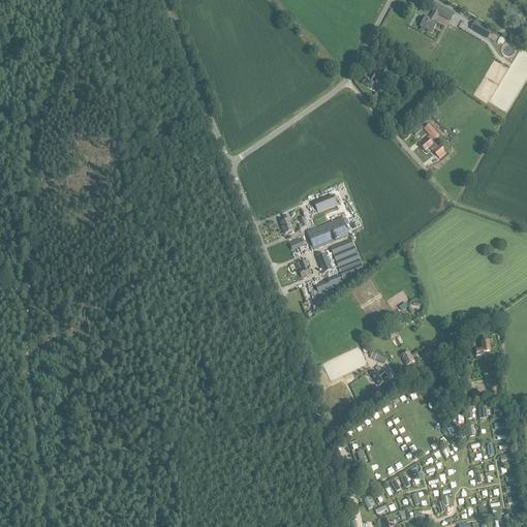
[(427,18),(423,16),(422,18),(420,22),(419,25),(417,25),(429,32),(430,31),(435,22),(431,21),(432,19),(435,12),(436,11),(445,18),(448,19),(451,14),(453,11),(434,1),(430,9),(431,10),(428,17),(427,18)]
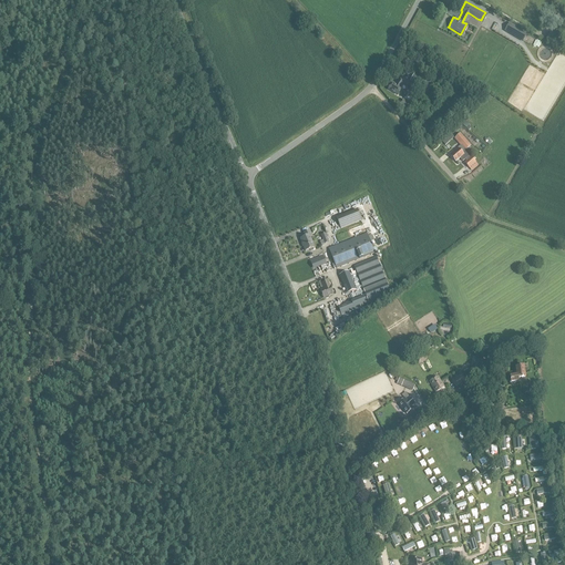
[(553,8),(547,17),(554,21),(556,18),(561,21),(563,16),(556,12),(557,11),(553,8)]
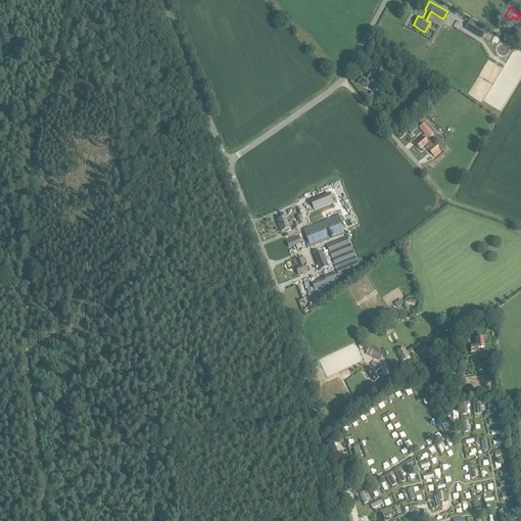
[(484,29),(468,19),(464,27),(480,36),(484,29)]
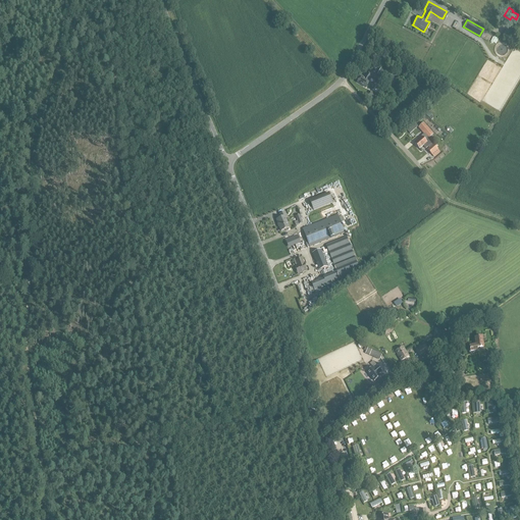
[(505,28),(501,34),(510,40),(514,33),(505,28)]
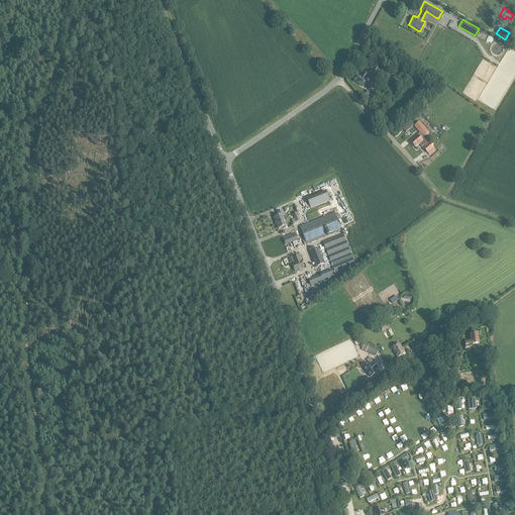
[(471,38),(466,47),(469,49),(474,40),(471,38)]
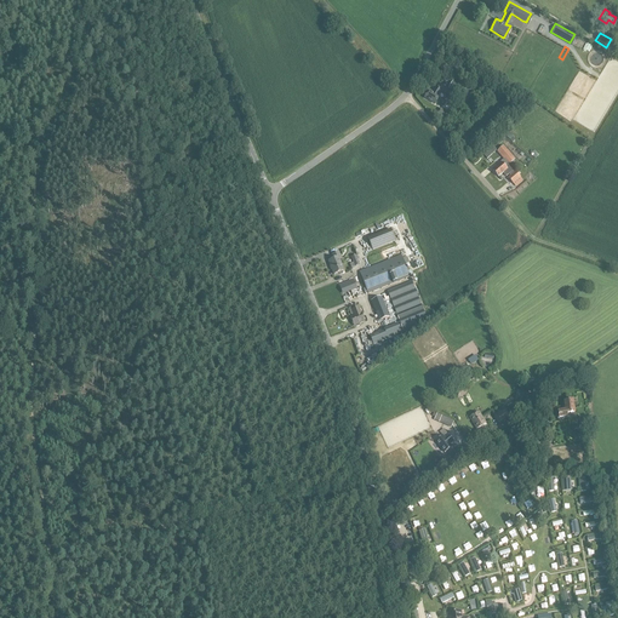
[(451,78),(446,86),(448,89),(465,98),(471,90),(451,76),(451,78)]
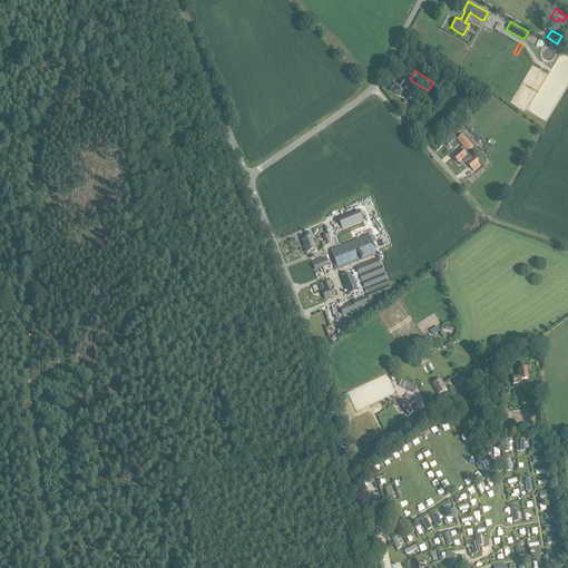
[(434,70),(431,75),(437,79),(440,74),(434,70)]
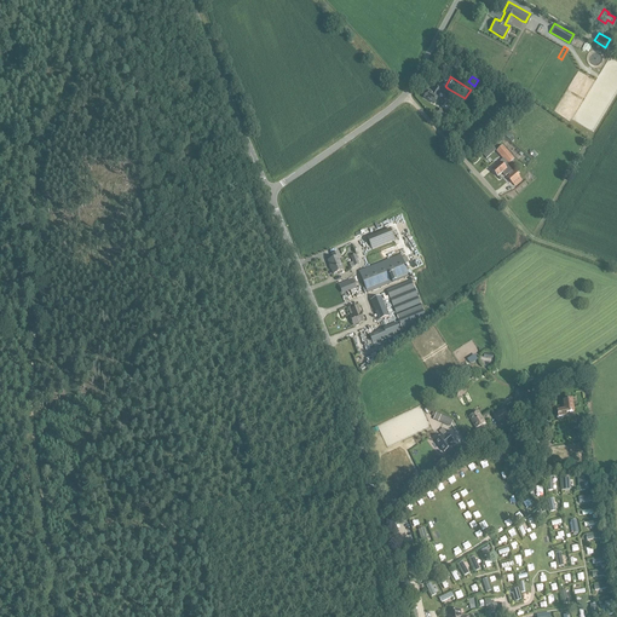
[(426,87),(421,96),(424,96),(432,102),(437,94),(436,93),(439,88),(433,84),(430,90),(426,87)]
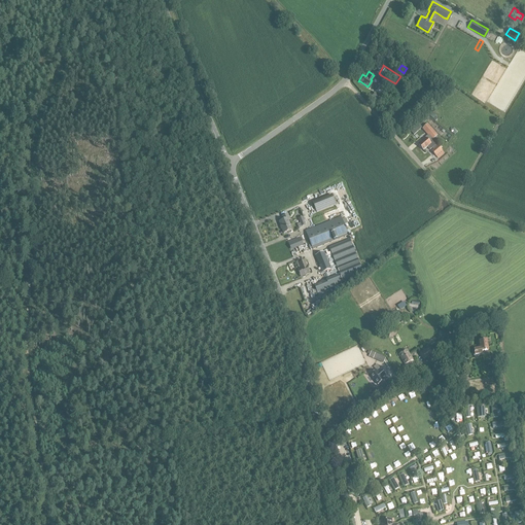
[(378,96),(372,92),(372,91),(369,96),(376,100),(378,96)]
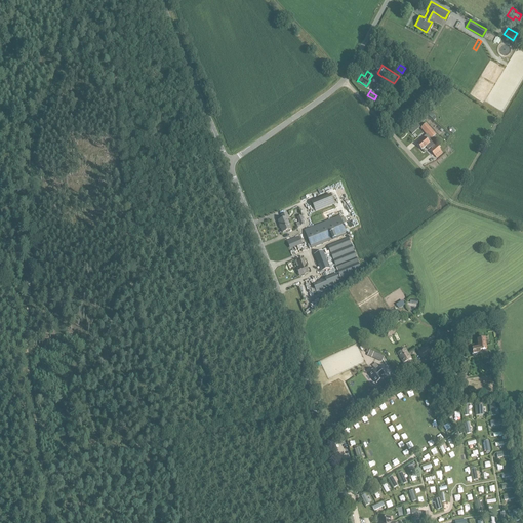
[(420,124),(418,126),(420,128),(425,133),(424,133),(428,137),(434,132),(431,129),(426,124),(424,121),(420,124)]
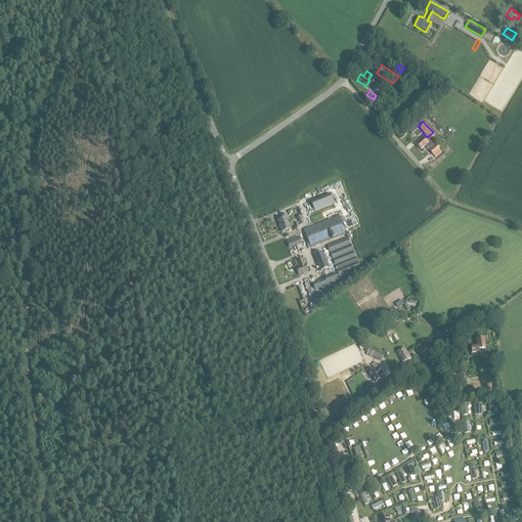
[(422,135),(415,141),(420,147),(423,144),(426,147),(429,144),(430,146),(433,143),(431,140),(430,141),(428,138),(427,137),(423,133),(422,135)]
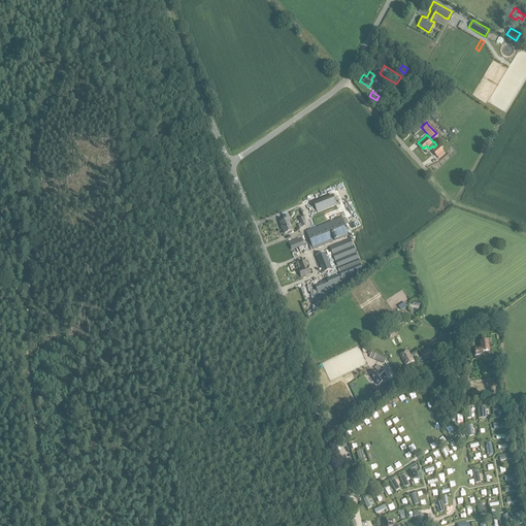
[(433,148),(430,150),(434,155),(435,155),(436,155),(440,151),(441,149),(436,143),(436,144),(433,148)]
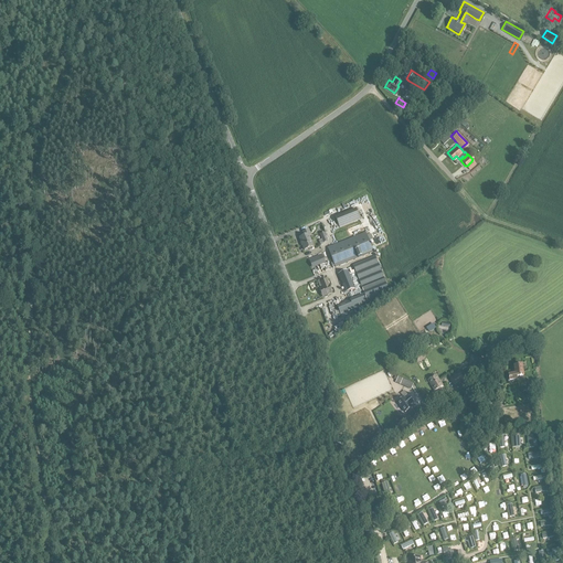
[(459,167),(450,176),(454,179),(463,170),(459,167)]
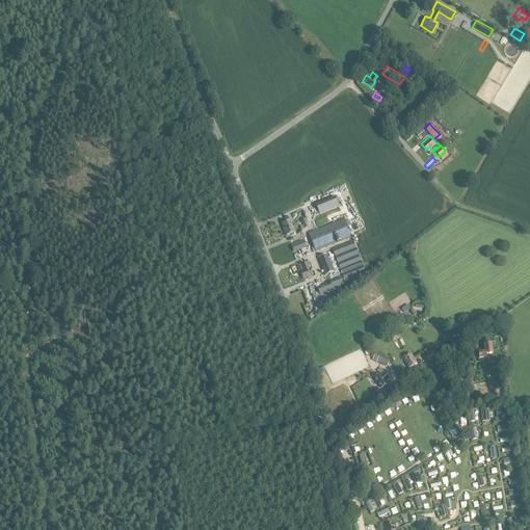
[(334,195),(315,204),(318,212),(337,205),(334,195)]
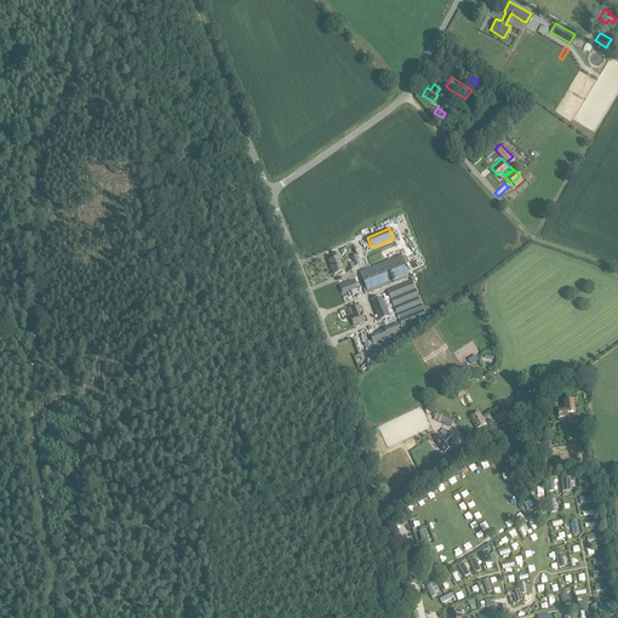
[(331,257),(325,259),(331,273),(336,270),(336,272),(337,273),(339,272),(341,270),(341,269),(336,257),(338,256),(336,250),(330,252),(331,257)]
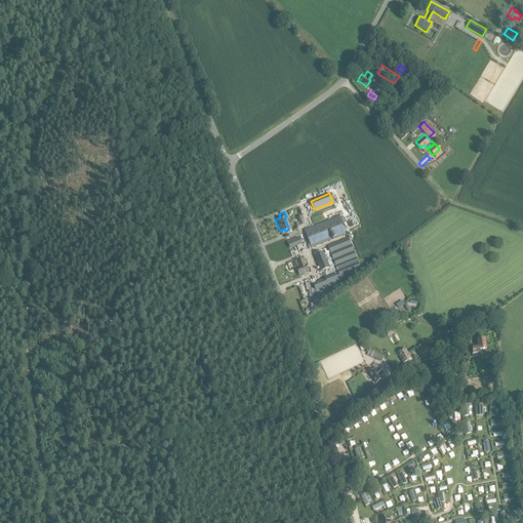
[(337,213),(302,228),(310,246),(345,232),(345,231),(347,230),(346,226),(343,227),(340,222),(345,220),(343,215),(338,216),(337,213)]
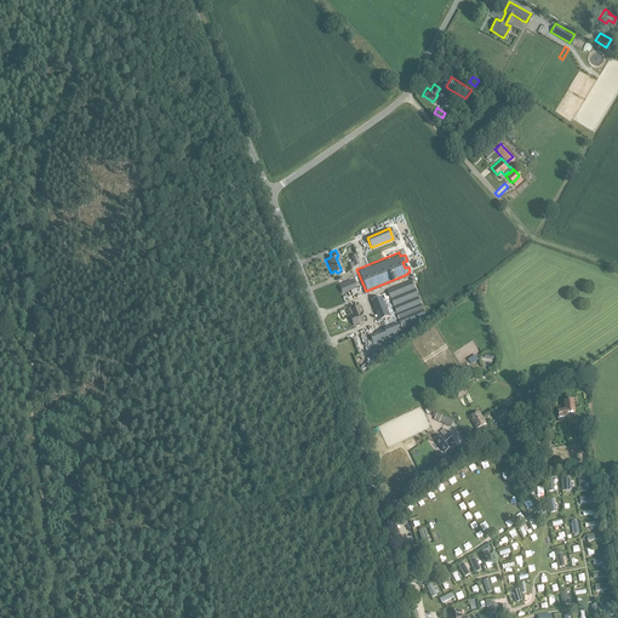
[(352,276),(337,282),(341,292),(355,286),(352,276)]
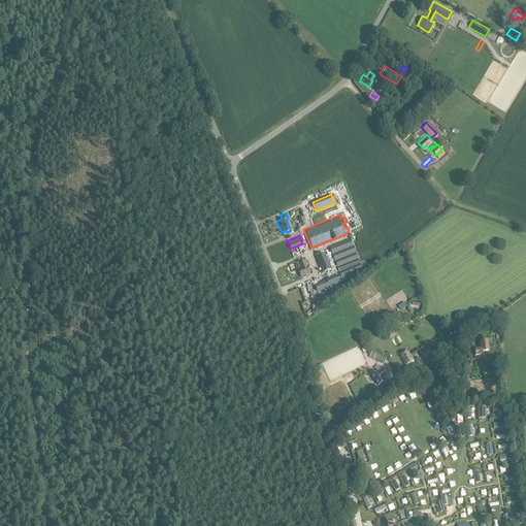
[(349,237),(327,245),(341,281),(354,275),(352,271),(361,268),(349,237)]
